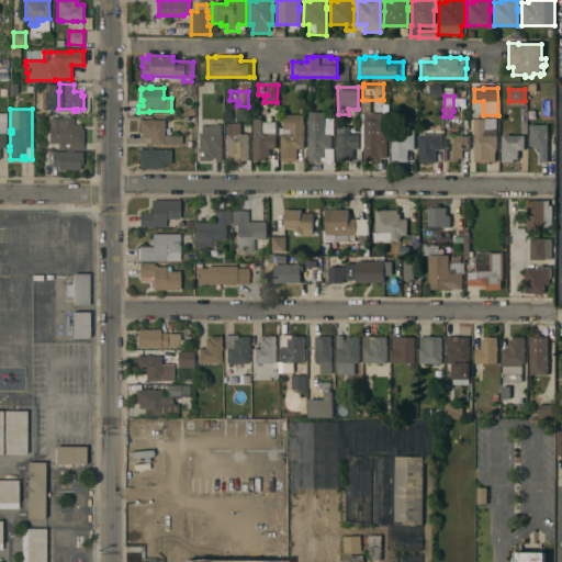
[(281,134),(283,134),(283,128),(284,128),(284,114),(303,114),(303,126),(304,126),(304,135),(304,160),(281,161),(281,150),(280,150),(280,148),(281,148),(281,134)]
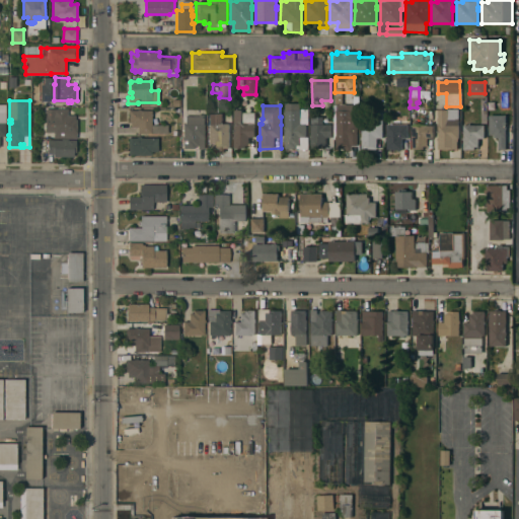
[(234,109),(242,110),(242,106),(254,106),(254,113),(255,113),(255,125),(254,125),(254,137),(249,137),(249,146),(245,146),(245,149),(234,148),(234,139),(233,139),(233,137),(234,137),(234,109)]
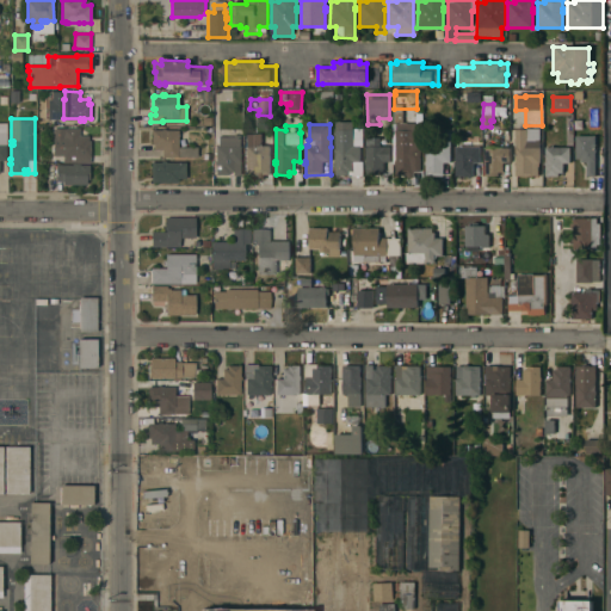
[(63,128),(80,128),(80,135),(88,135),(88,141),(91,141),(91,162),(54,162),(54,154),(63,155),(63,128)]
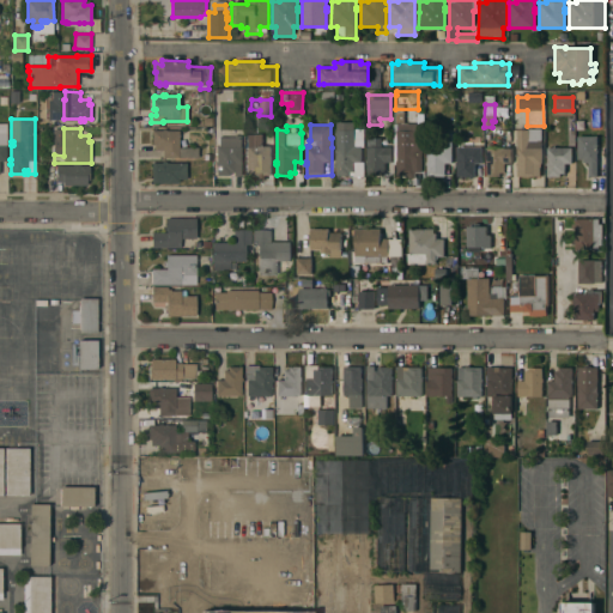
[(163,157),(163,150),(155,150),(155,145),(152,145),(152,131),(163,131),(163,128),(165,129),(165,131),(178,131),(178,147),(199,147),(198,158),(163,157)]
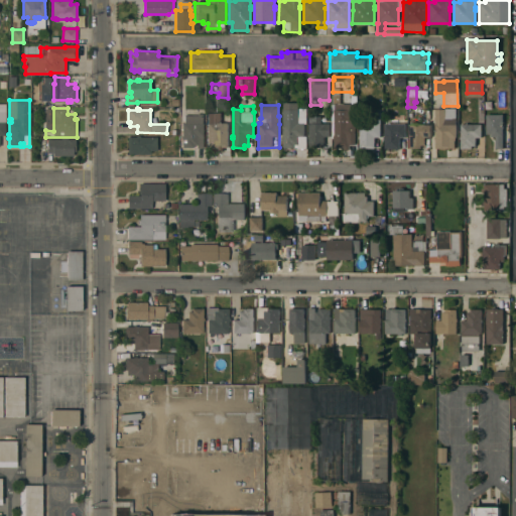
[(435,149),(435,139),(435,137),(435,121),(434,121),(434,118),(435,118),(435,110),(445,109),(445,118),(449,118),(449,116),(454,116),(454,118),(456,118),(456,119),(457,119),(457,137),(456,137),(456,141),(455,141),(455,149),(435,149)]
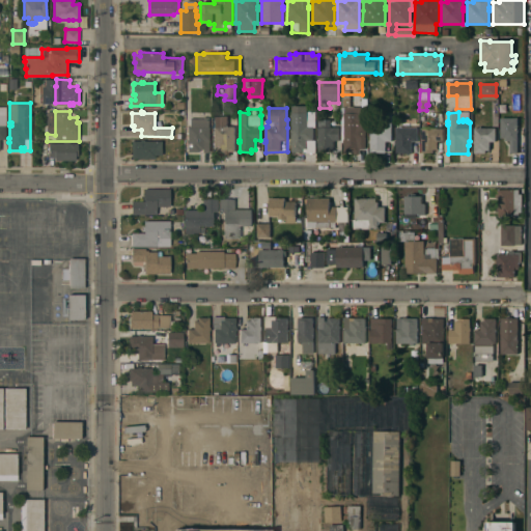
[(291,113),(307,113),(307,128),(313,128),(313,140),(315,140),(315,154),(303,154),(303,152),(291,152),(291,142),(291,139),(291,138),(291,113)]
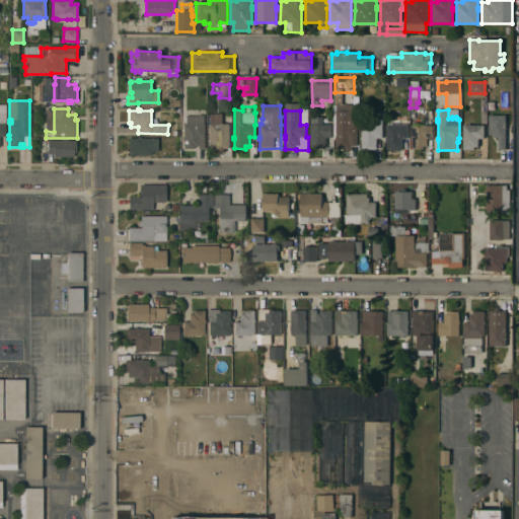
[(331,138),(325,138),(325,146),(315,146),(315,148),(311,149),(311,140),(310,140),(310,137),(311,137),(311,117),(321,117),(321,110),(330,110),(331,138)]
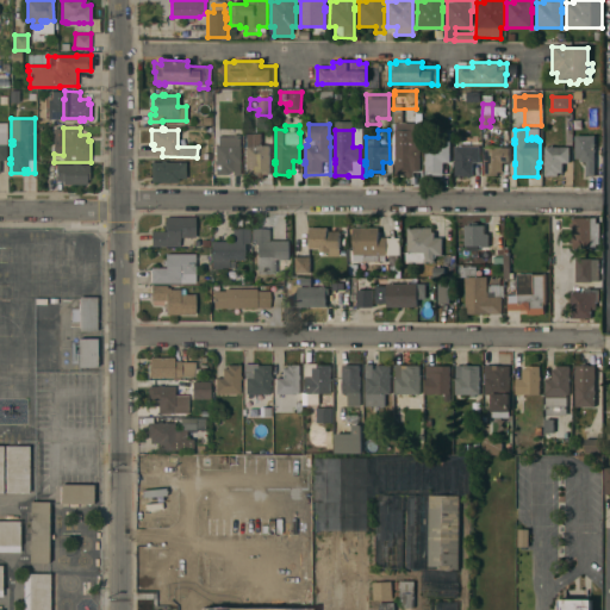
[(449,162),(443,162),(443,175),(425,175),(425,165),(424,165),(424,161),(425,161),(425,134),(449,132),(449,162)]
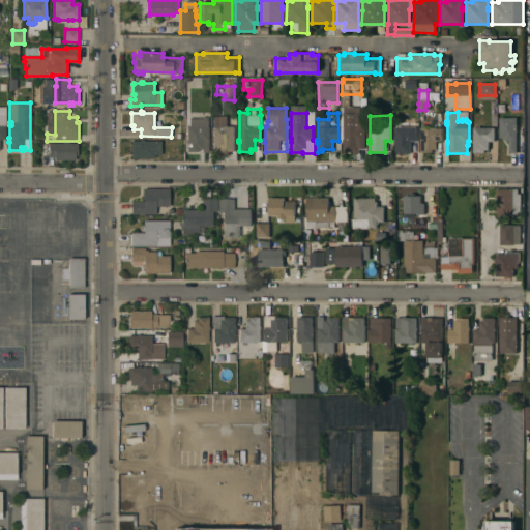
[(234,151),(229,152),(229,156),(223,156),(223,151),(213,151),(213,142),(212,142),(212,139),(213,139),(213,126),(213,116),(227,116),(227,126),(234,126),(234,151)]
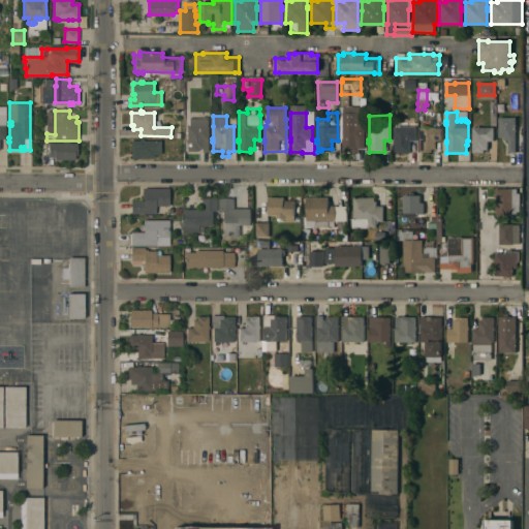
[(208,152),(201,152),(201,149),(198,149),(198,151),(187,151),(187,142),(185,142),(185,139),(187,139),(187,126),(189,126),(189,118),(201,118),(201,117),(208,117),(208,126),(208,152)]
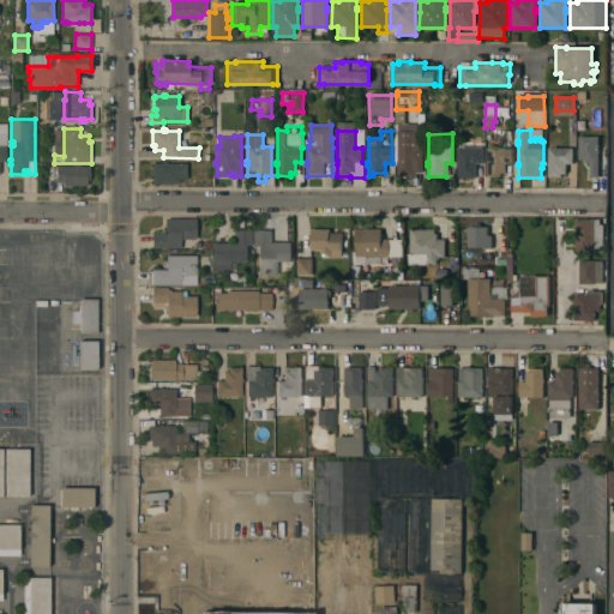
[(395,136),(425,136),(426,185),(410,185),(410,176),(398,176),(398,166),(395,166),(395,136)]
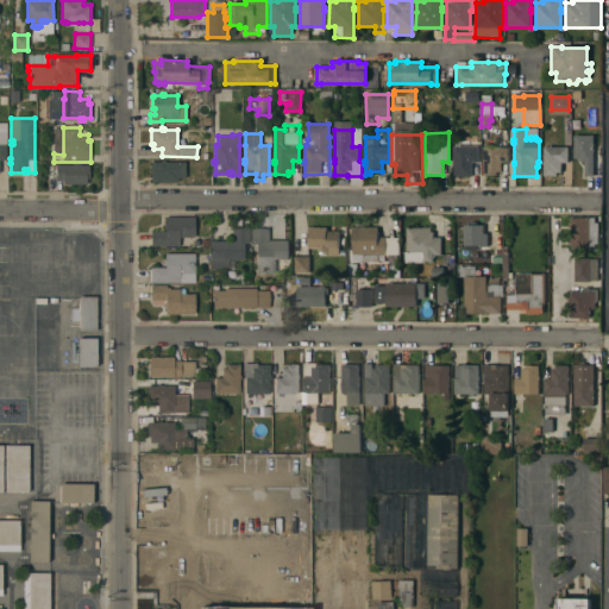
[(594,149),(595,149),(594,154),(592,176),(585,176),(585,162),(579,162),(579,158),(573,158),(573,135),(594,136),(594,149)]
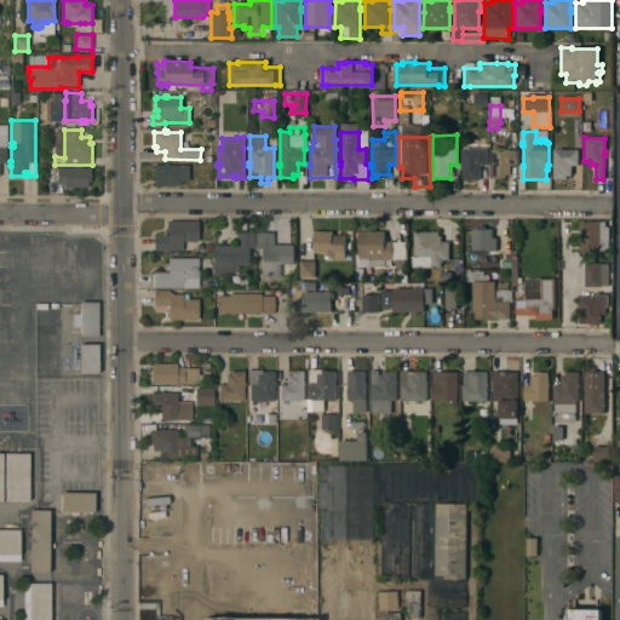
[(463,149),(469,149),(469,142),(486,142),(486,149),(487,149),(487,165),(481,165),(481,178),(478,178),(478,181),(475,181),(475,178),(463,178),(463,149)]
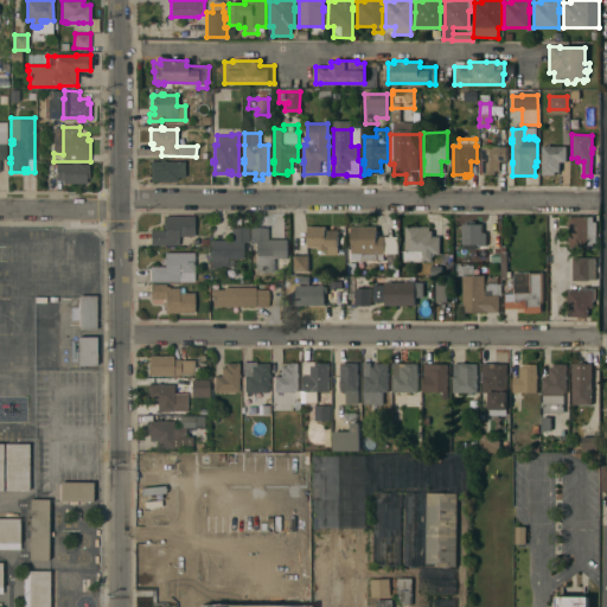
[(483,165),(481,165),(481,161),(483,161),(483,147),(506,146),(506,163),(500,163),(500,171),(496,172),(496,174),(483,176),(483,165)]
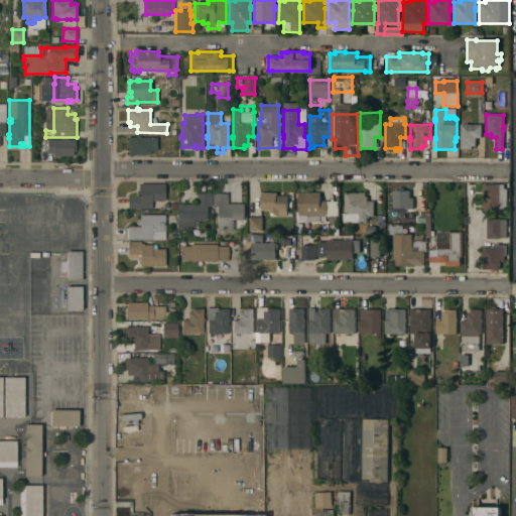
[(482,138),(476,138),(476,146),(472,146),(472,149),(461,148),(461,139),(460,139),(460,137),(461,137),(461,124),(482,125),(482,138)]
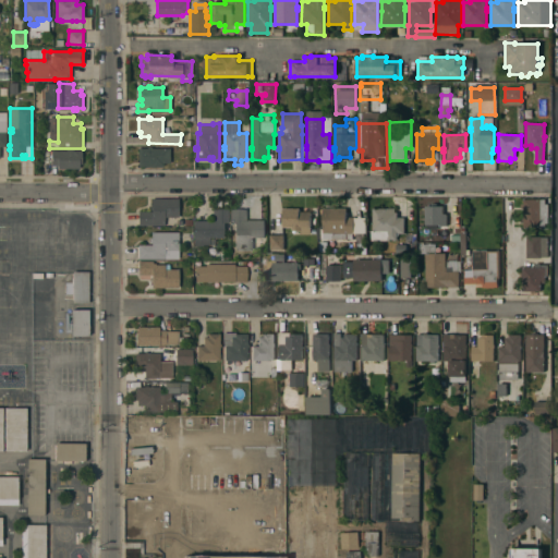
[(138,166),(138,148),(147,148),(147,147),(152,147),(152,148),(170,148),(169,164),(162,164),(162,167),(138,166)]
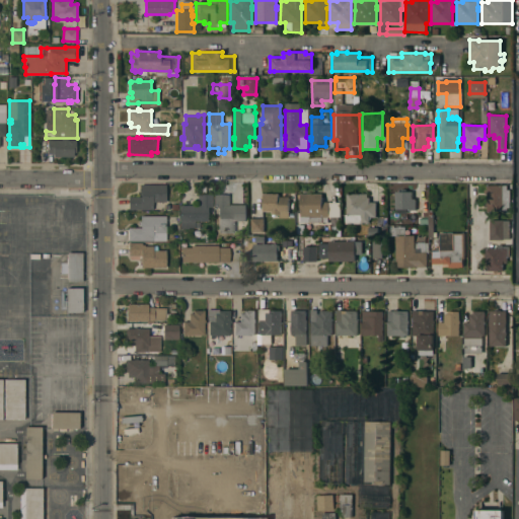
[(62,140),(62,139),(68,139),(68,140),(76,140),(76,152),(74,152),(74,157),(54,156),(54,154),(48,154),(48,153),(41,153),(42,139),(62,140)]
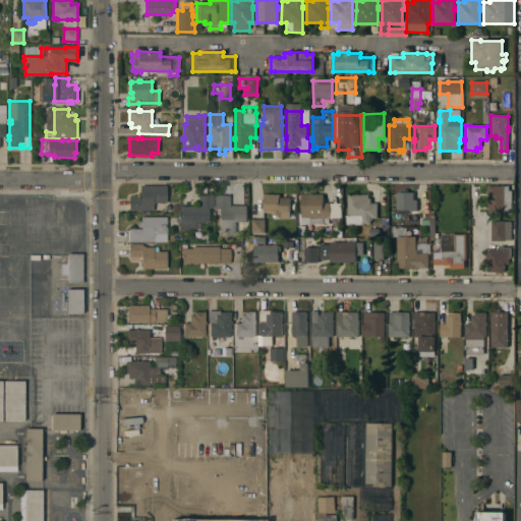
[(129,211),(129,197),(141,197),(141,195),(140,195),(140,190),(141,190),(141,185),(166,185),(166,203),(154,203),(154,211),(129,211)]
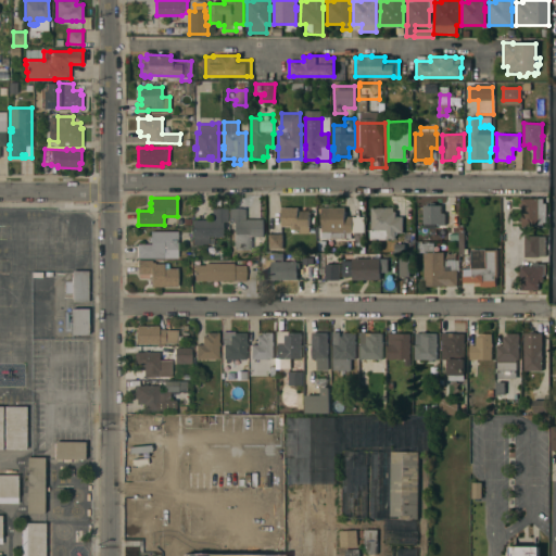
[(521,227),(521,222),(519,222),(519,218),(521,218),(521,207),(519,207),(519,203),(521,203),(521,199),(543,199),(543,203),(546,203),(546,223),(543,223),(543,227),(521,227)]
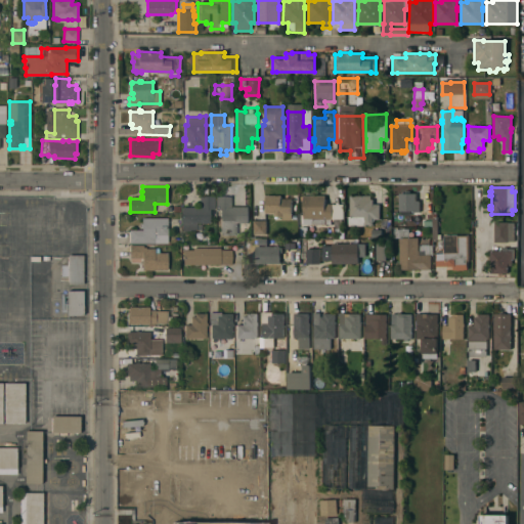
[(405,193),(405,191),(410,191),(410,193),(416,193),(416,201),(420,201),(420,213),(413,213),(413,211),(407,211),(407,214),(401,214),(401,211),(400,211),(398,211),(398,205),(400,205),(400,202),(398,202),(398,199),(399,199),(399,193),(405,193)]
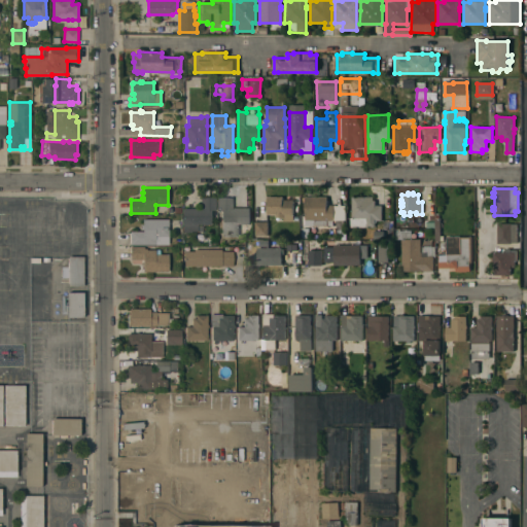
[(293,221),(283,221),(283,218),(281,218),(281,219),(277,219),(277,218),(276,218),(276,215),(268,215),(268,197),(283,197),(283,200),(293,200),(293,221)]
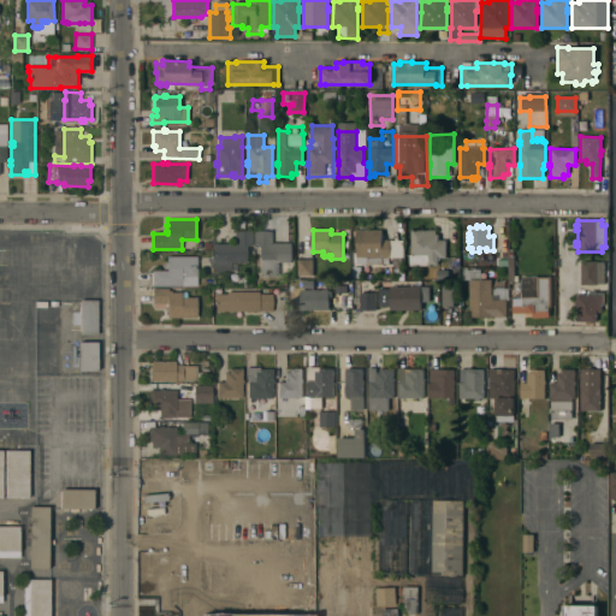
[(357,230),(383,230),(383,240),(391,241),(390,258),(383,258),(383,265),(361,264),(361,280),(350,280),(350,264),(356,264),(357,230)]
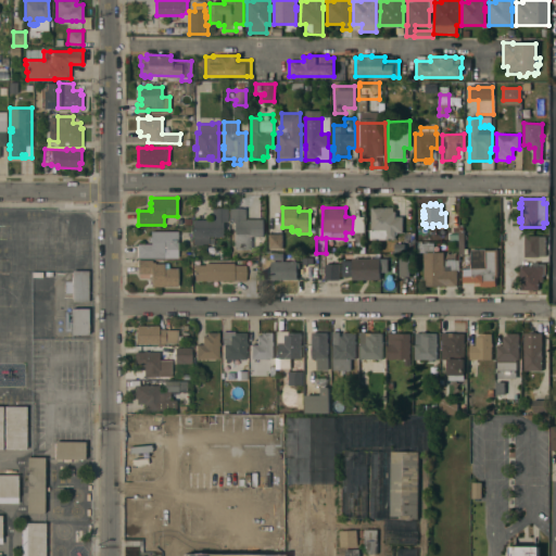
[(371,207),(393,207),(393,212),(396,212),(395,217),(403,217),(403,232),(395,232),(395,239),(388,239),(388,240),(369,240),(369,230),(371,230),(371,207)]
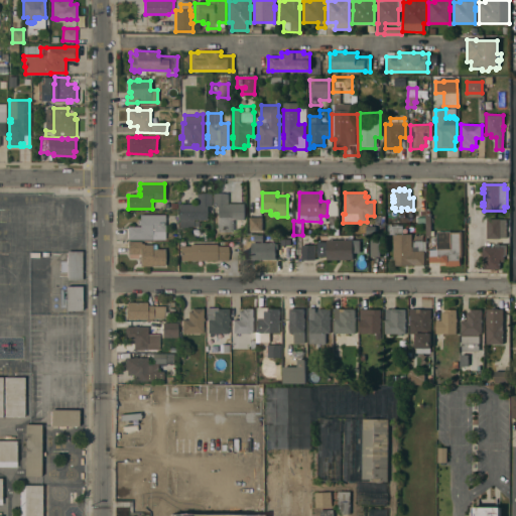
[(179,204),(197,204),(197,194),(212,194),(212,206),(207,206),(207,214),(208,214),(208,218),(207,218),(207,220),(195,220),(194,228),(179,228),(179,204)]
